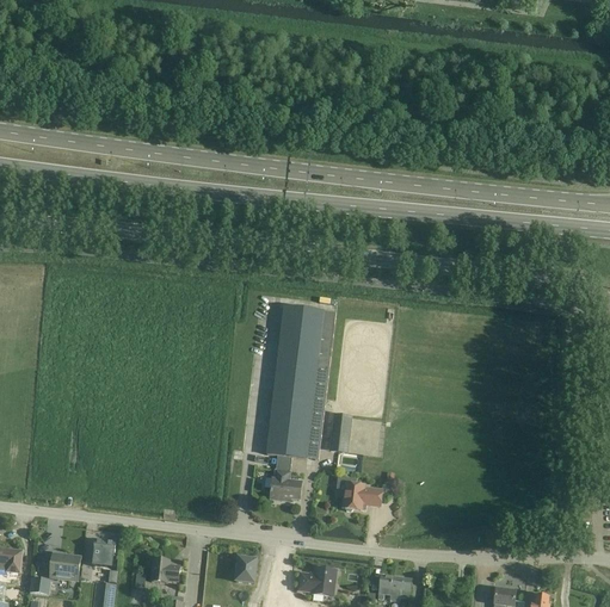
[(318,458),(330,355),(334,311),(322,310),(322,309),(283,304),(266,452),(277,453),(275,468),(273,468),(273,476),(271,476),(269,497),(289,500),(289,497),(299,499),(301,479),(289,478),(290,470),(289,470),(290,456),(305,457),(318,458)]
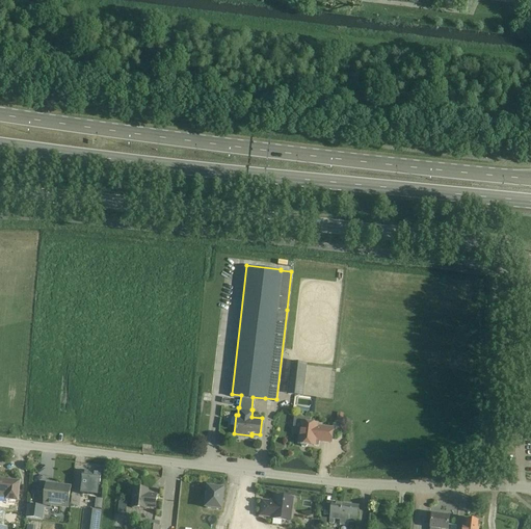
[(301,393),(306,365),(289,363),(286,391),(301,393)]
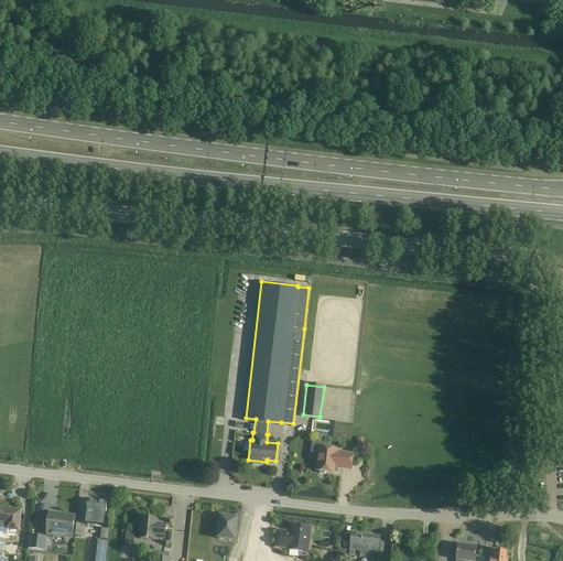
[(311,439),(309,455),(317,456),(315,467),(317,467),(318,471),(323,471),(325,468),(333,470),(334,463),(340,464),(340,465),(350,466),(353,451),(343,450),(336,449),(336,446),(327,445),(328,441),(311,439)]
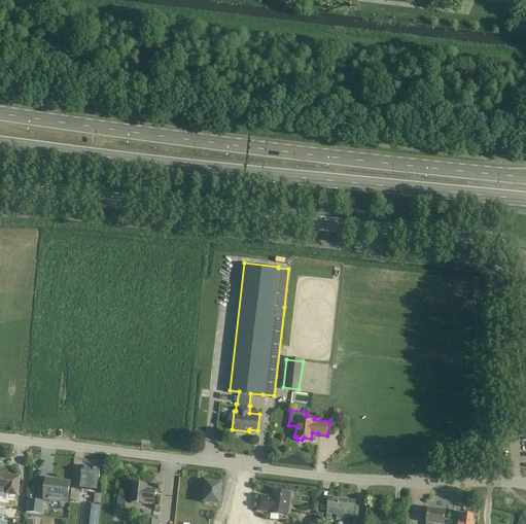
[(79,476),(79,484),(80,484),(97,486),(99,466),(81,464),(79,476)]
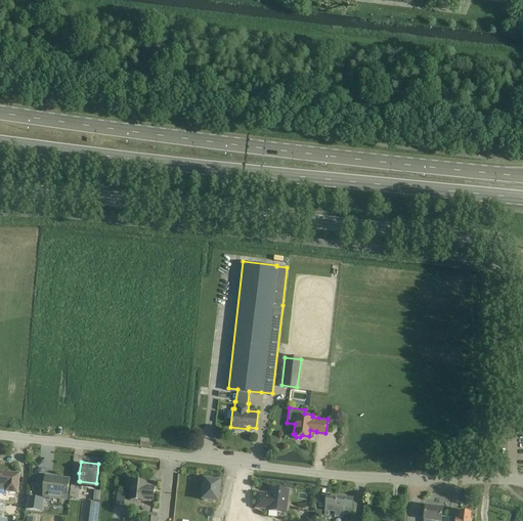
[(15,491),(18,472),(0,469),(0,490),(3,491),(4,489),(15,491)]
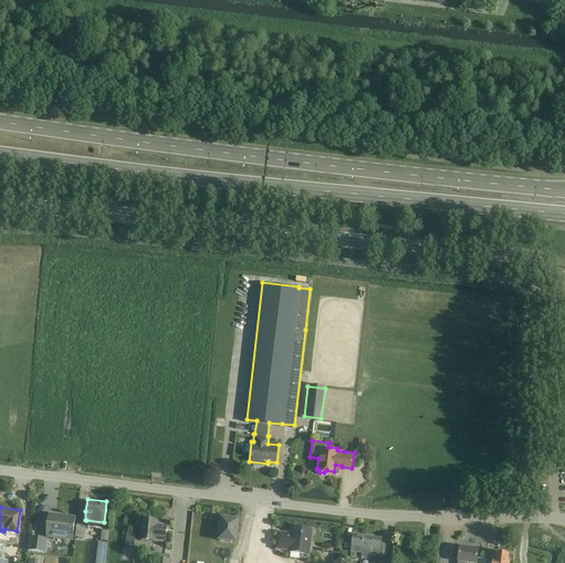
[(49,513),(46,534),(71,538),(73,515),(49,513)]
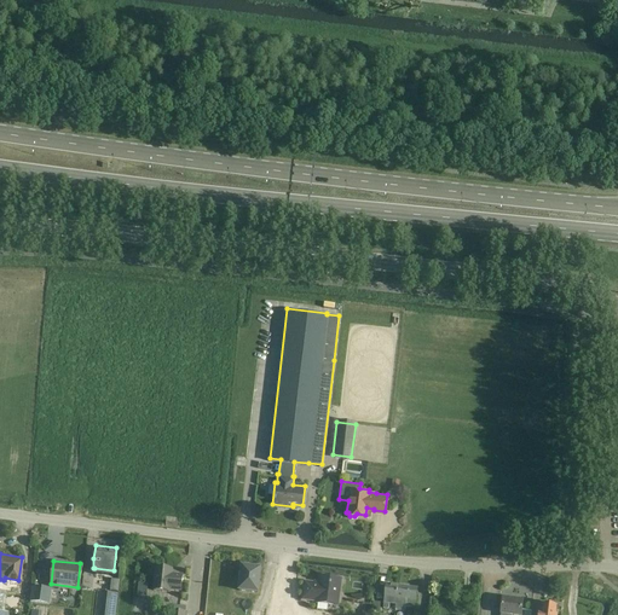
[(241,562),(238,589),(258,590),(260,564),(241,562)]
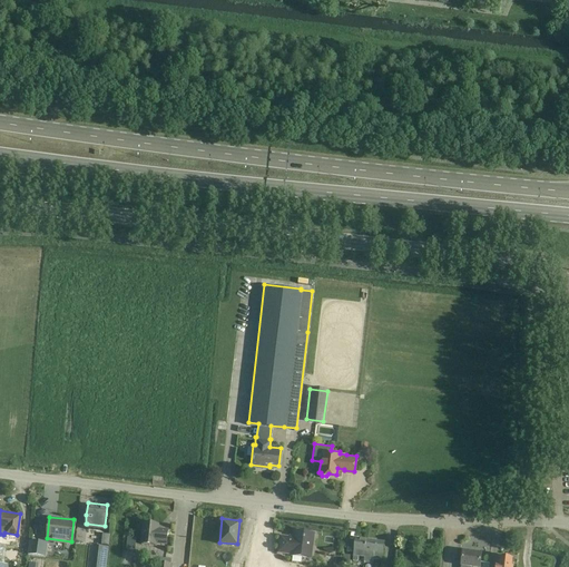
[(166,541),(167,527),(157,526),(158,521),(143,520),(140,541),(156,543),(156,541),(166,541)]
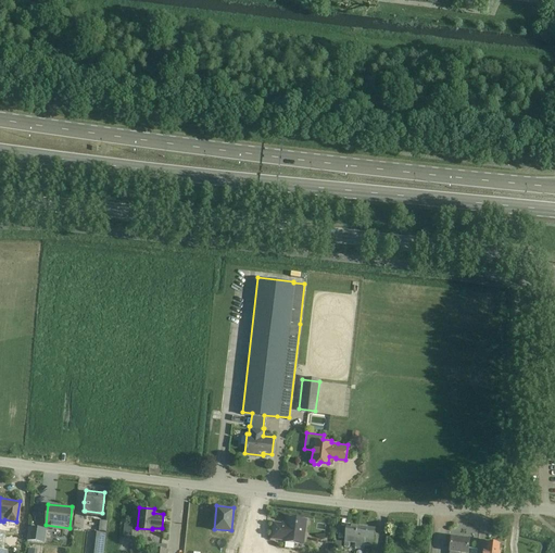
[(302,541),(305,517),(287,515),(286,523),(273,520),(270,536),(285,538),(284,539),(302,541)]
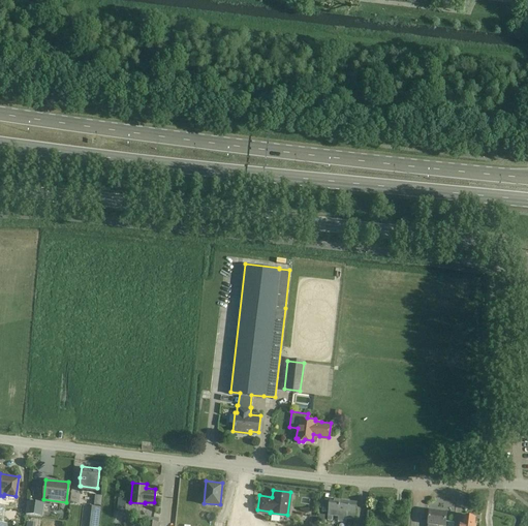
[(94,493),(93,502),(100,503),(101,494),(94,493)]
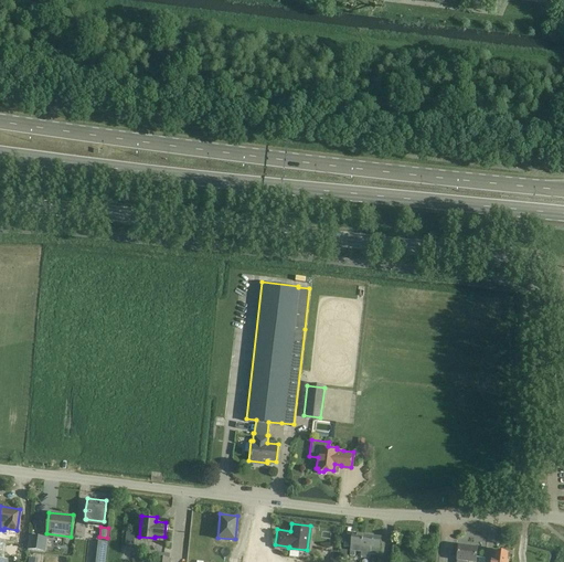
[(360,549),(362,532),(351,531),(349,552),(353,553),(353,549),(360,549)]
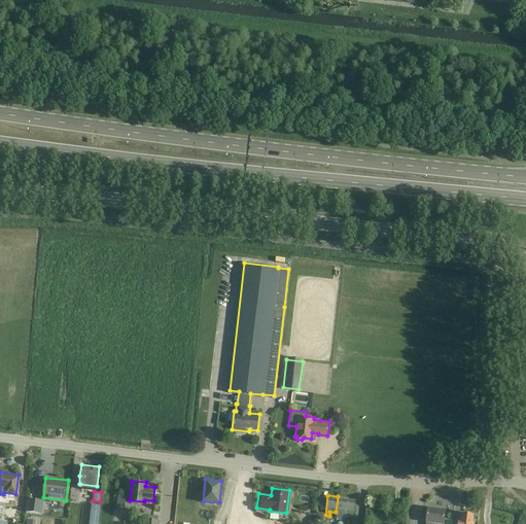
[(338,496),(336,512),(336,517),(344,518),(344,515),(353,515),(354,498),(338,496)]
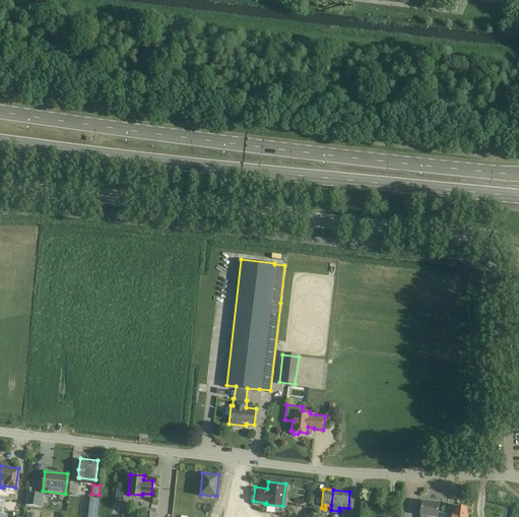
[(41,505),(43,493),(26,491),(24,503),(41,505)]
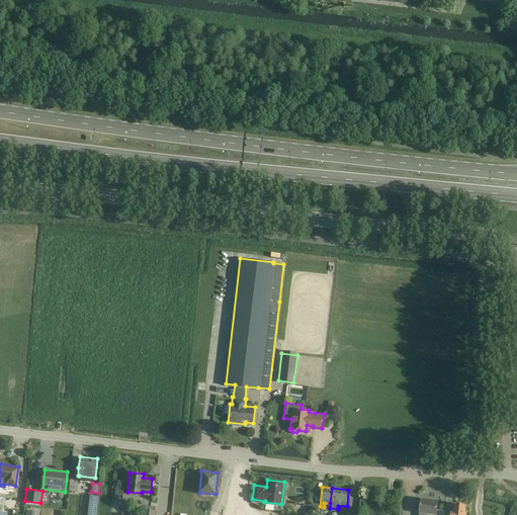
[(95,514),(98,494),(86,493),(83,514),(95,514)]
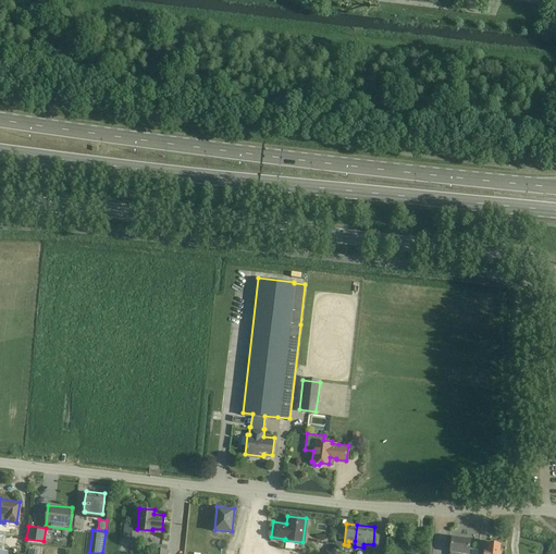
[(448,553),(460,553),(460,552),(468,553),(470,538),(451,536),(448,553)]
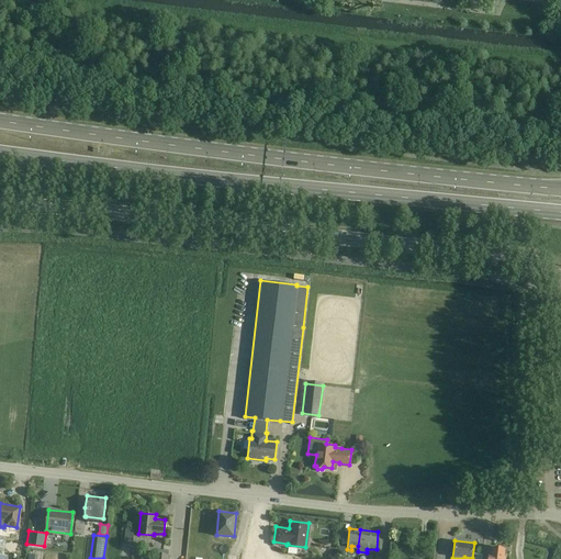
[(504,558),(505,556),(503,555),(504,548),(491,546),(489,558),(504,558)]
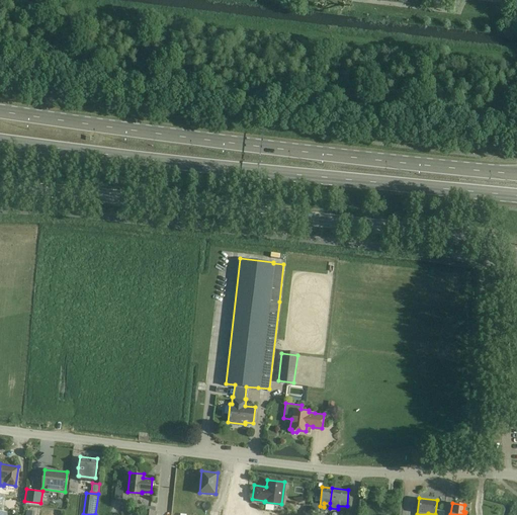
[(154,510),(155,506),(145,505),(144,508),(143,508),(142,514),(154,514),(155,510),(154,510)]
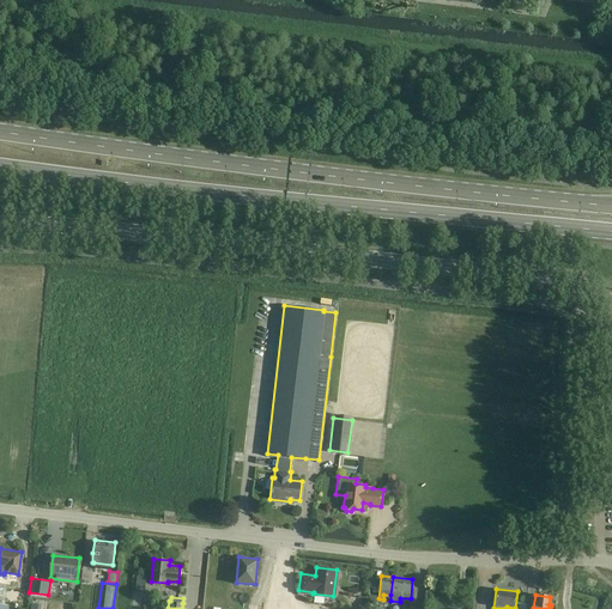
All buildings are outlined.
